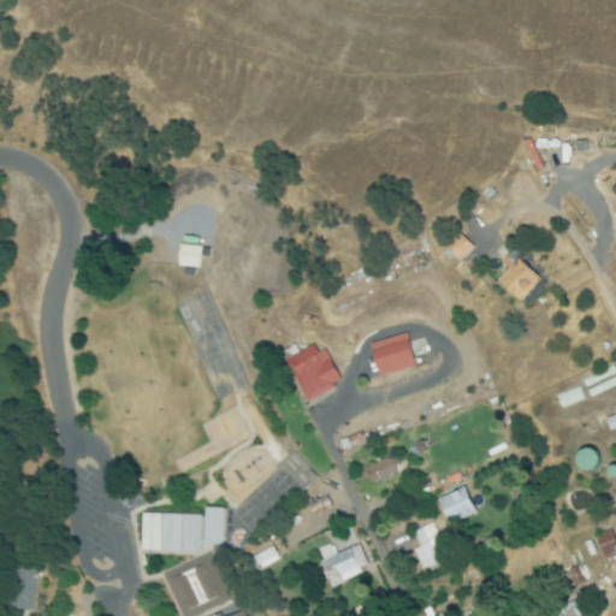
[(199,268),(199,247),(175,247),(175,268),(199,268)]
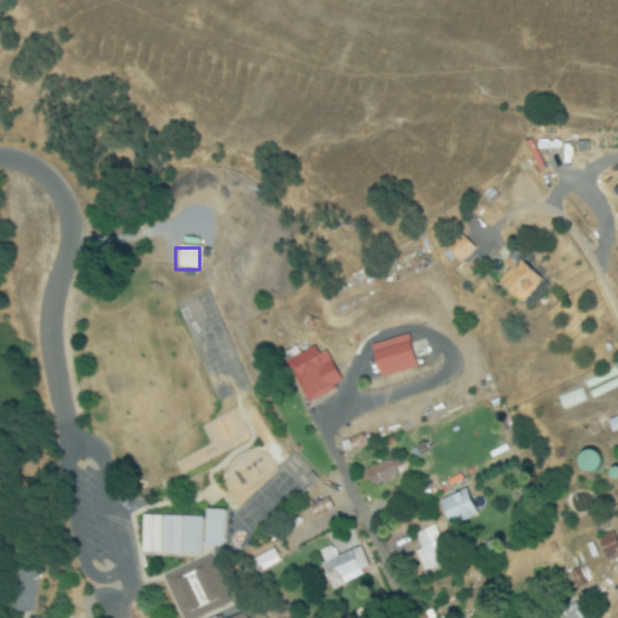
[(512,270),(500,283),(522,304),(543,283),(516,252),(505,263),(512,270)]
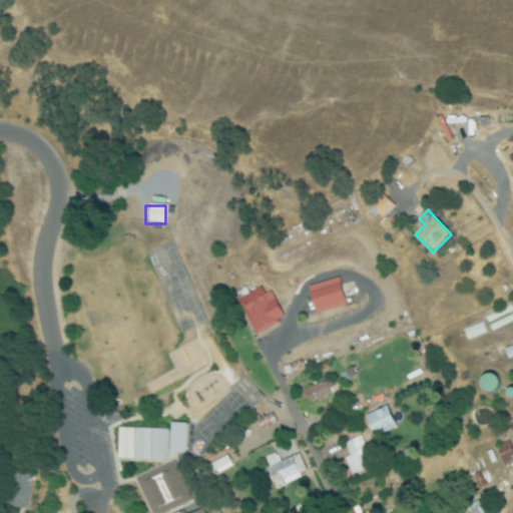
[(348,307),(341,279),(309,288),(317,315),(348,307)]
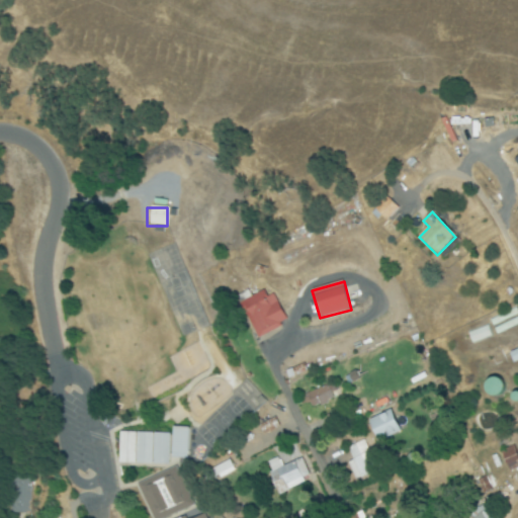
[(273,289),(243,304),(260,339),(289,324),(273,289)]
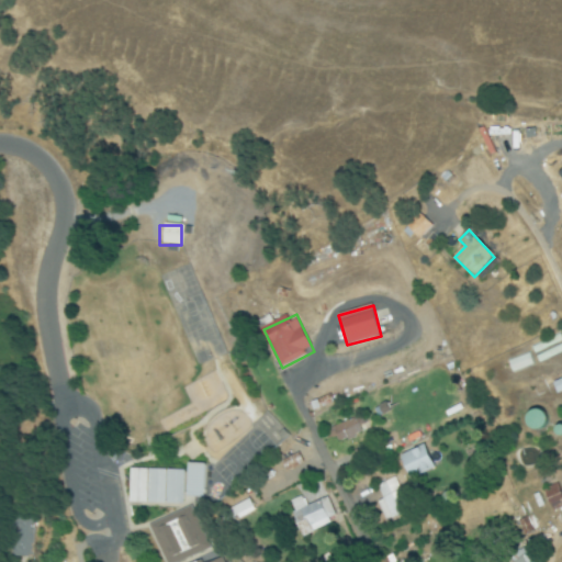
[(561,337),(535,347),(540,362),(561,355),(561,337)]
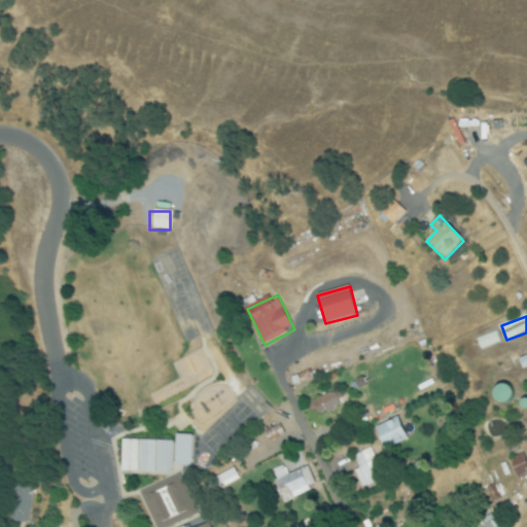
[(479,341),(483,352),(502,343),(498,331),(479,341)]
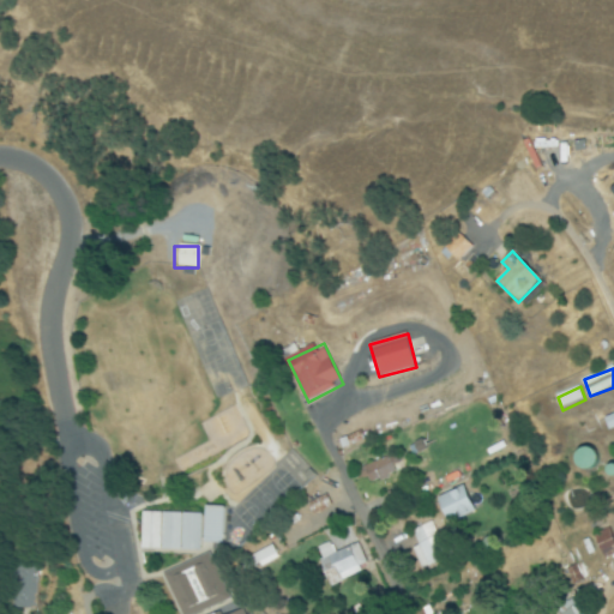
[(613,428),(613,415),(603,419),(608,432),(613,428)]
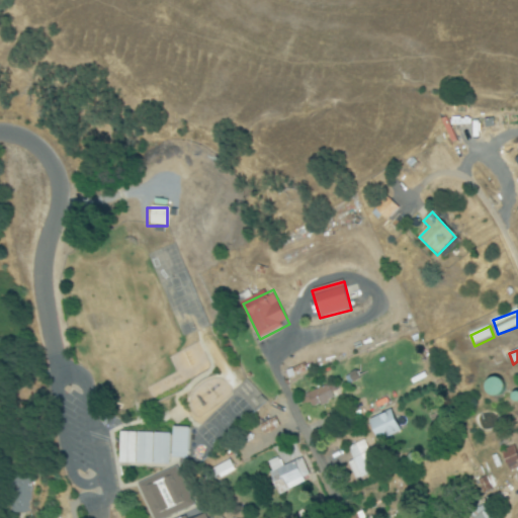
[(494,398),(505,387),(494,376),(484,386),(494,398)]
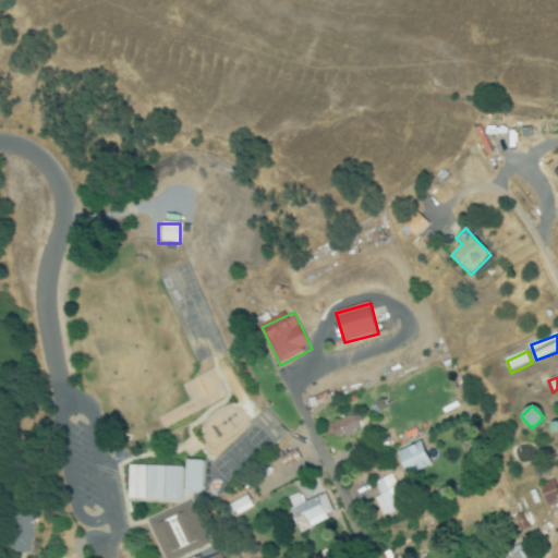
[(362,431),(356,415),(332,424),(339,439),(362,431)]
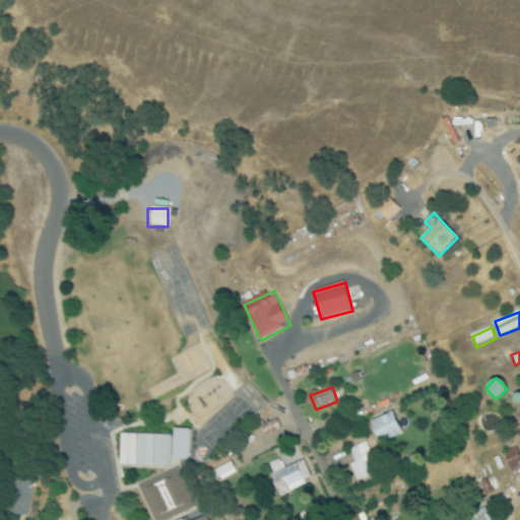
[(370,424),(380,445),(403,434),(392,412),(370,424)]
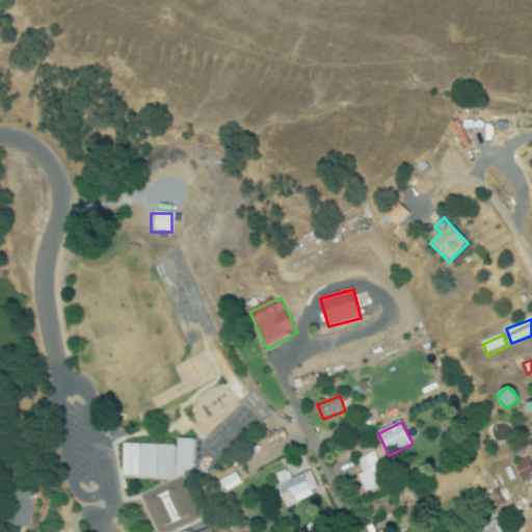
[(121,477),(173,478),(173,472),(191,472),(192,440),(176,440),(176,446),(121,445),(121,477)]
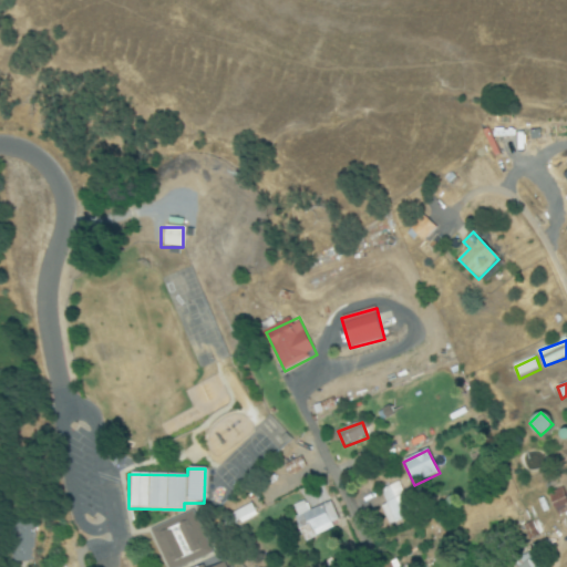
[(388,505),(382,507),(390,527),(415,517),(402,483),(382,490),(388,505)]
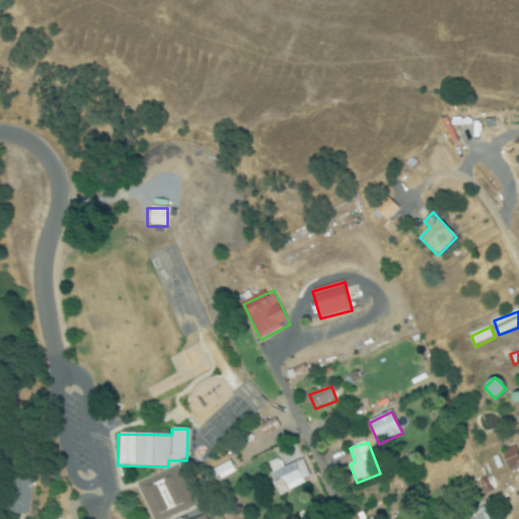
[(268,475),(281,498),(312,479),(301,459),(284,469),(279,460),(271,464),(275,471),(268,475)]
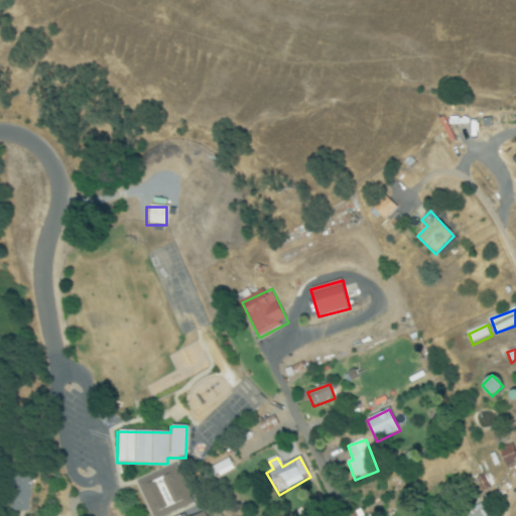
[(205,470),(210,481),(233,471),(228,460),(205,470)]
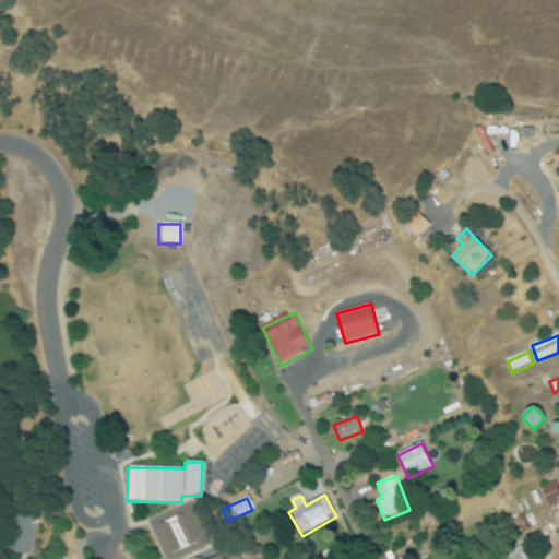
[(145,522),(161,558),(176,558),(205,547),(188,504),(145,522)]
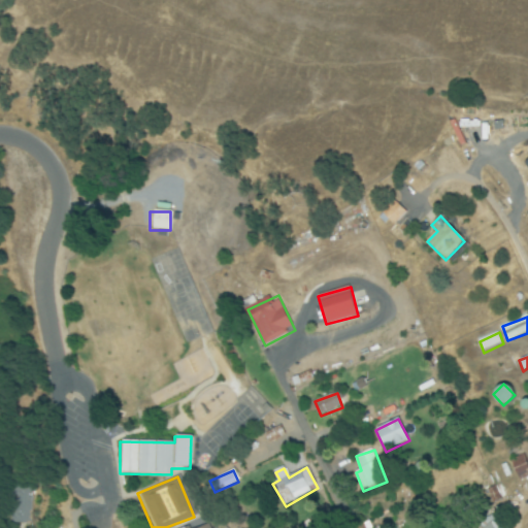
[(7,524),(32,524),(33,484),(7,484),(7,524)]
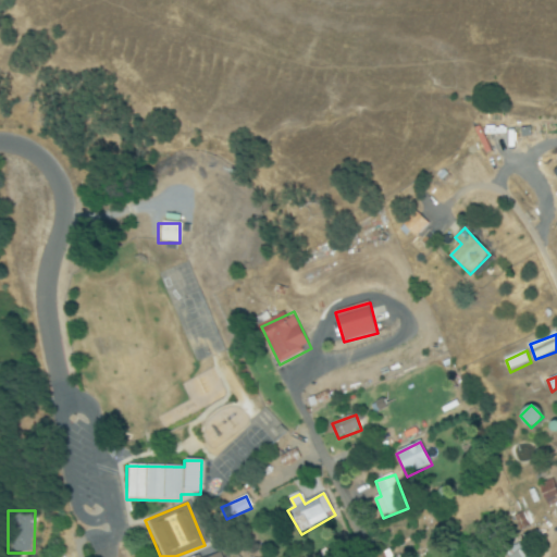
[(506,556),(534,556),(528,542),(505,553),(506,556)]
